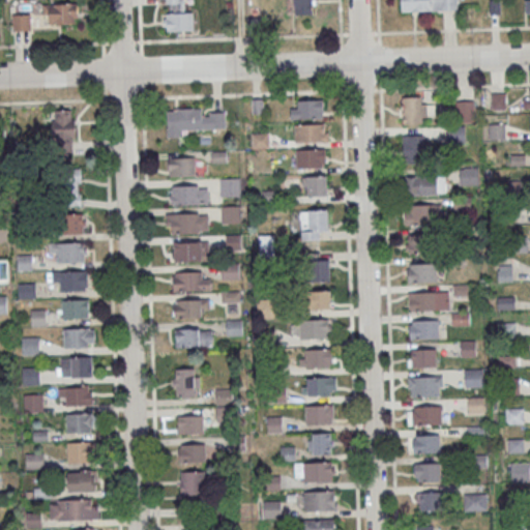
[(183,11),(182,0),(165,0),(166,31),(193,31),(193,11),(183,11)]
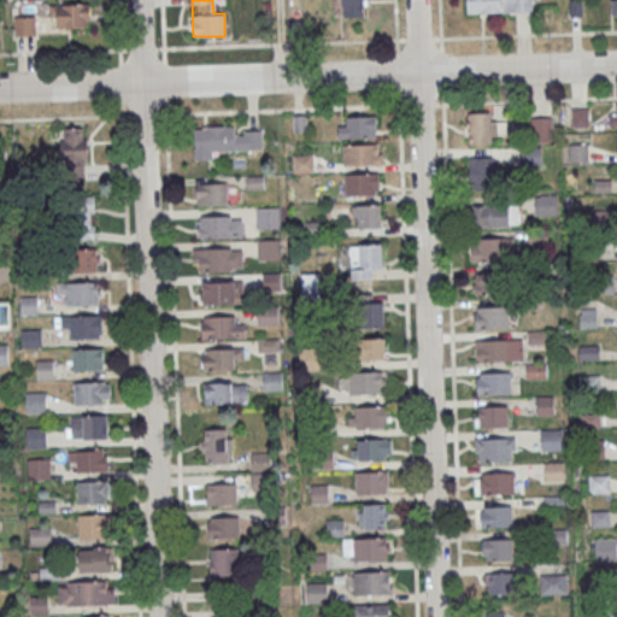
[(366,0),(341,0),(342,16),(366,16),(366,0)]
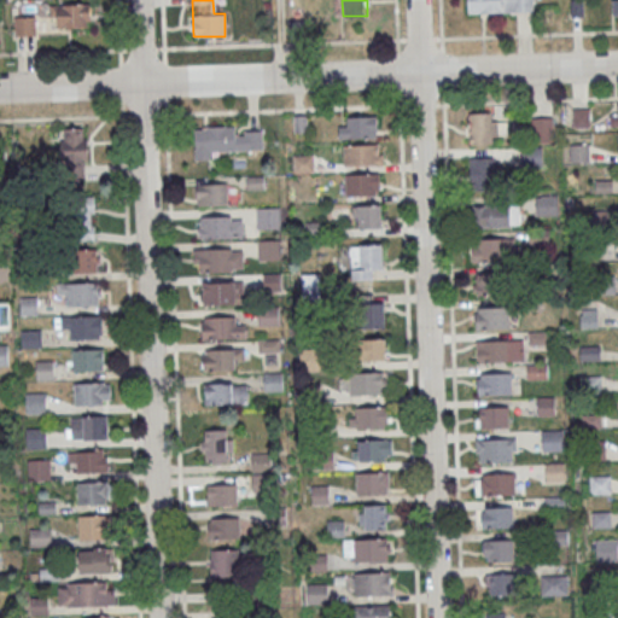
[(466,0),(467,13),(537,13),(536,0),(466,0)]
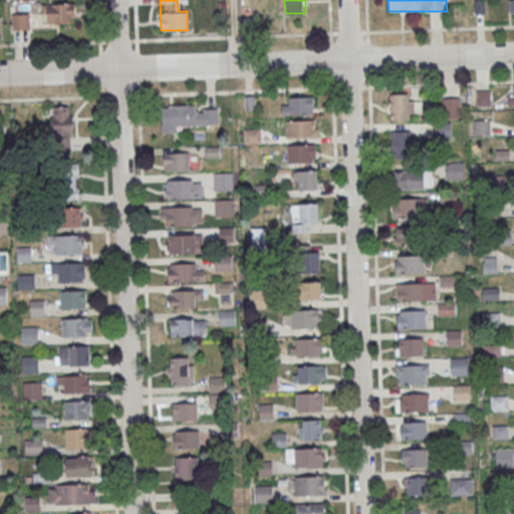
[(74,3),(47,3),(47,23),(74,23),(74,3)]
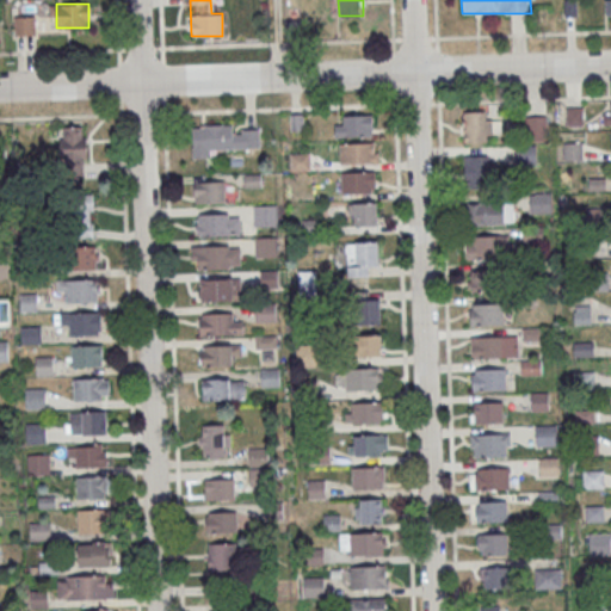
[(14,35),(35,35),(35,16),(14,16),(14,35)]
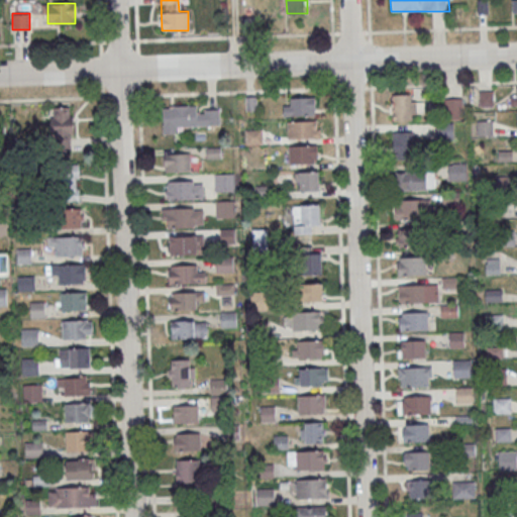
[(493,105),(493,91),(479,91),(479,105),(493,105)]
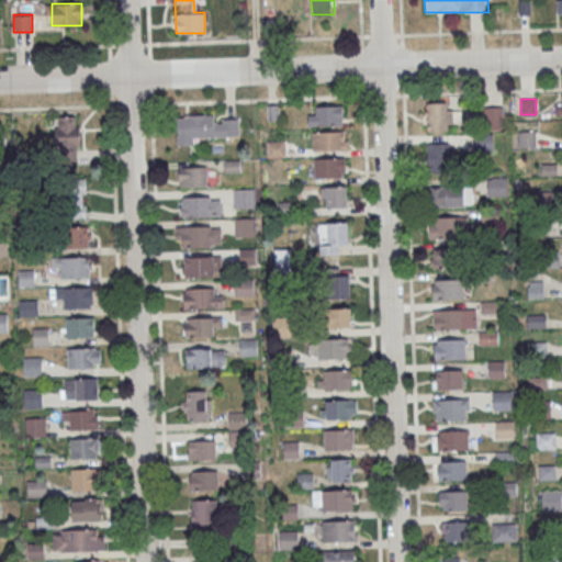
[(426,131),(453,131),(453,102),(426,102),(426,131)]
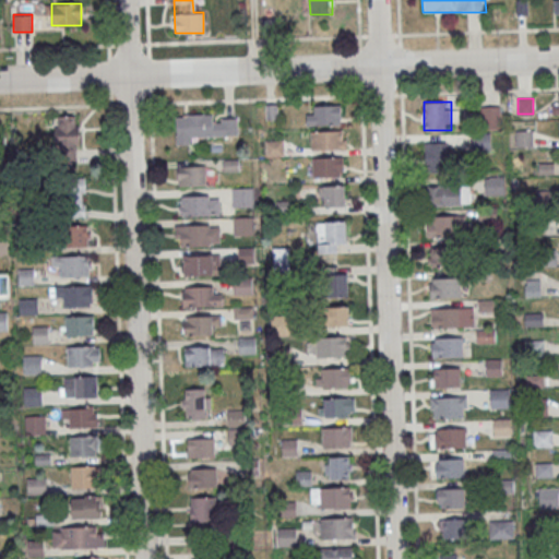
[(341,105),(307,105),(307,125),(341,125),(341,105)]
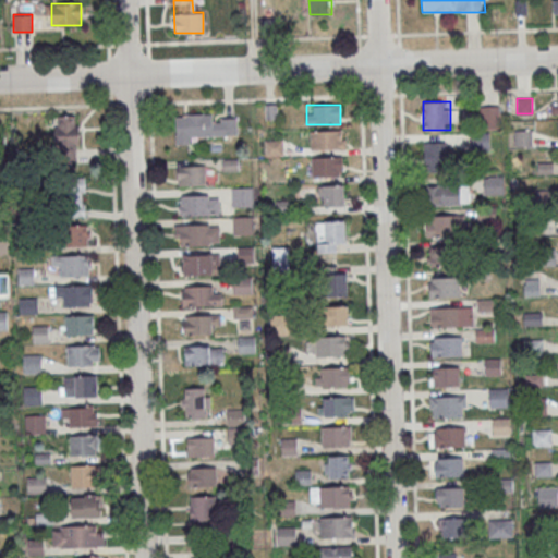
[(498,125),(498,106),(481,106),(481,125),(498,125)]
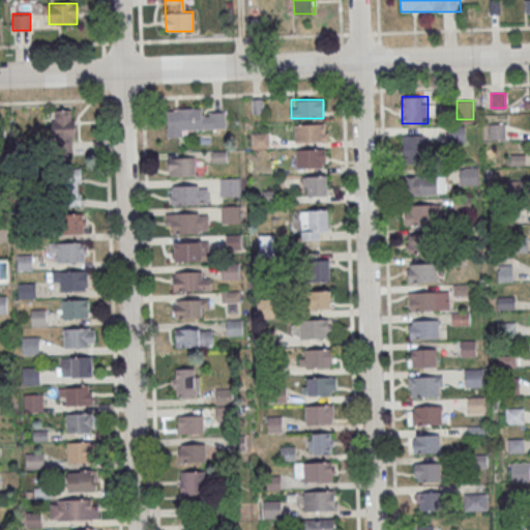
[(225,128),(225,109),(206,109),(206,108),(167,108),(167,136),(185,136),(185,128),(225,128)]
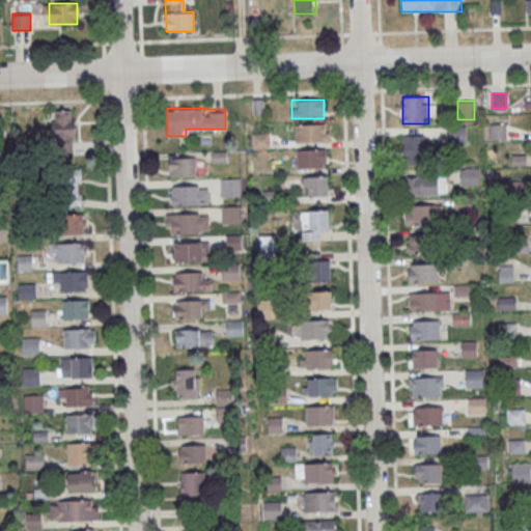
[(75,152),(75,110),(53,110),(53,152),(75,152)]
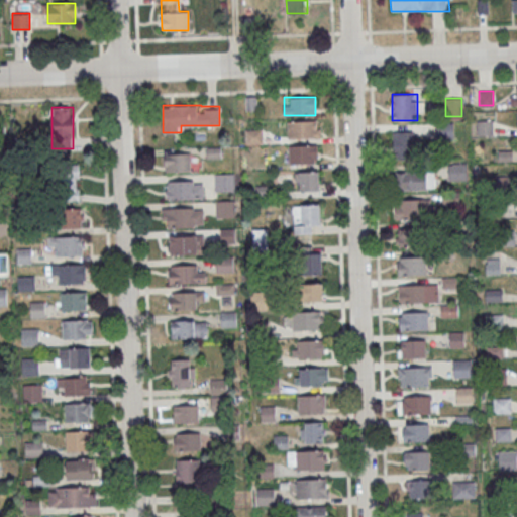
[(320,137),(320,121),(288,121),(288,137),(320,137)]
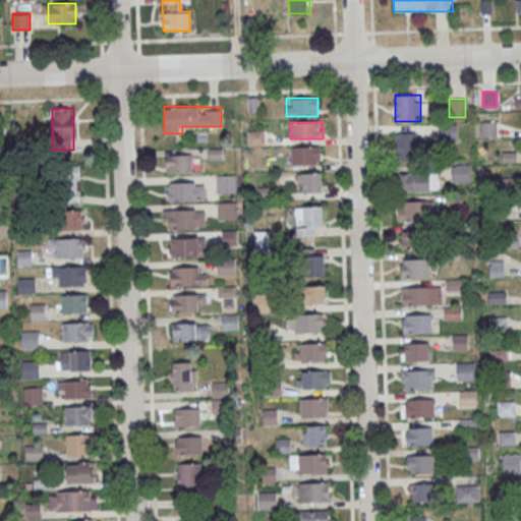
[(497,122),(480,122),(480,135),(497,135),(497,122)]
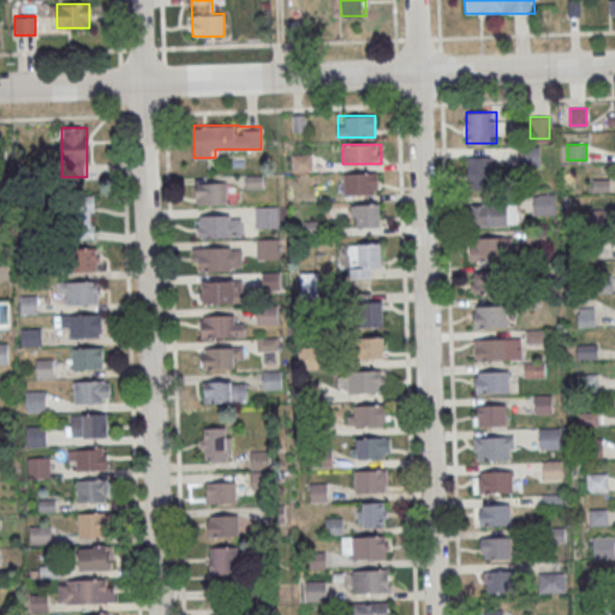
[(519,147),(519,166),(539,166),(539,147),(519,147)]
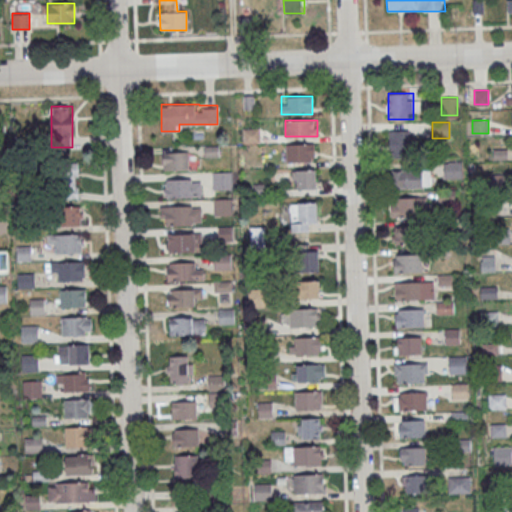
[(260,143),(260,128),(243,128),(243,143),(260,143)]
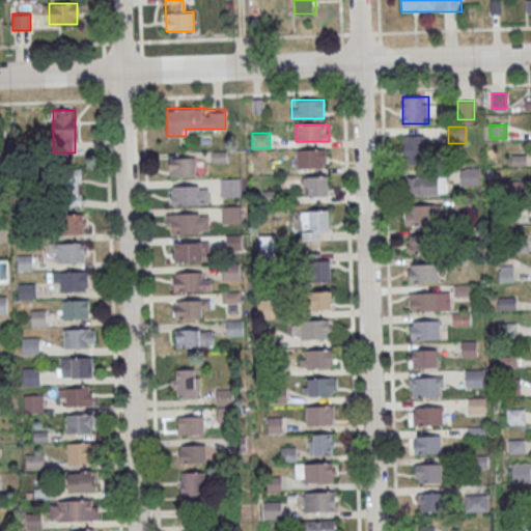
[(403,161),(425,161),(425,135),(403,135),(403,161)]
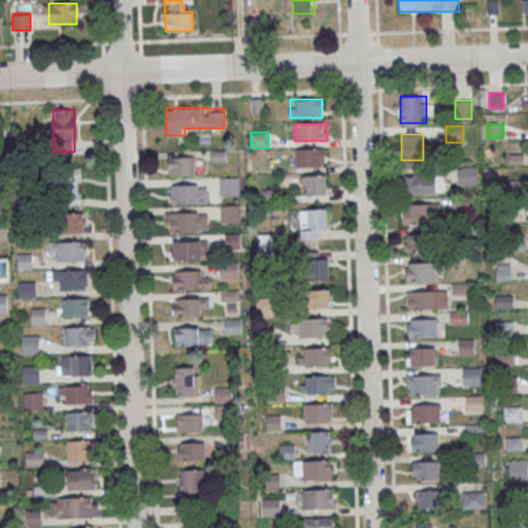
[(325,149),(295,149),(295,166),(325,166),(325,149)]
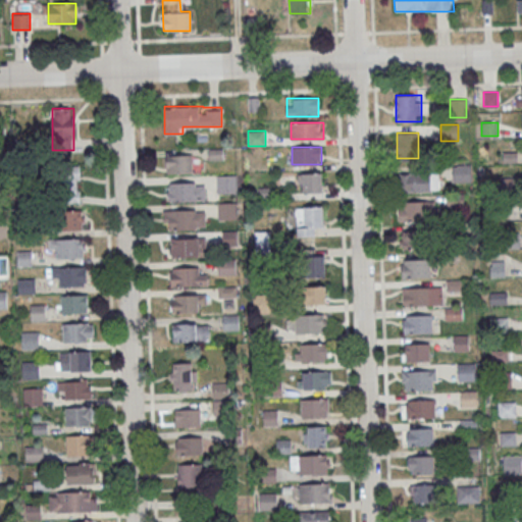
[(166,172),(193,172),(193,155),(166,155),(166,172)]
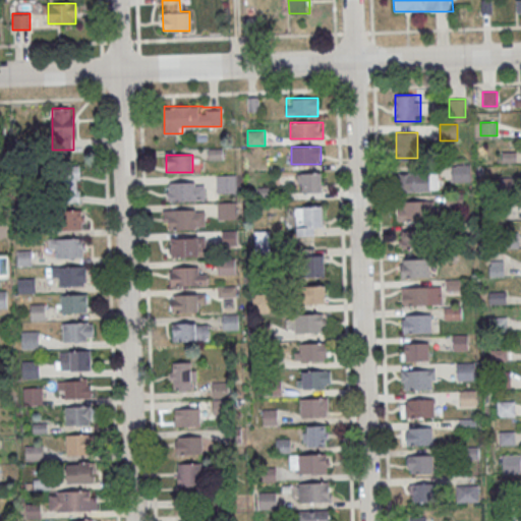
[(470,164),(452,165),(452,180),(471,180),(470,164)]
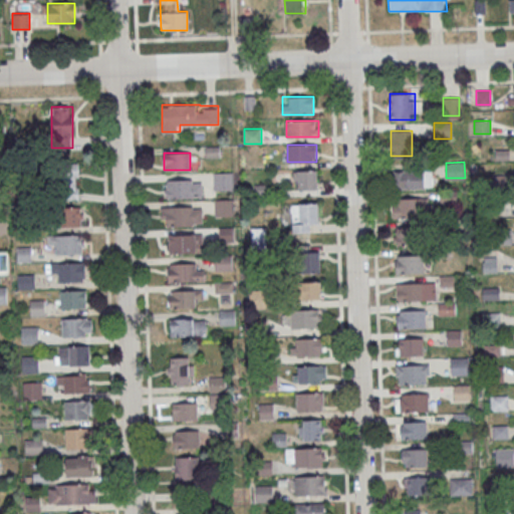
[(78,199),(78,163),(57,163),(57,199),(78,199)]
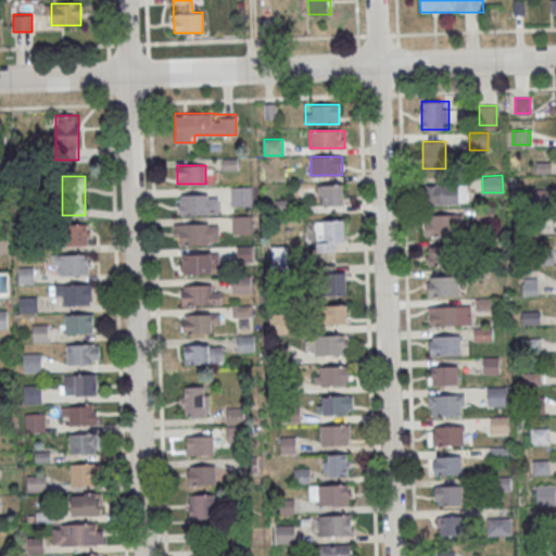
[(343,184),(321,184),(321,204),(343,204),(343,184)]
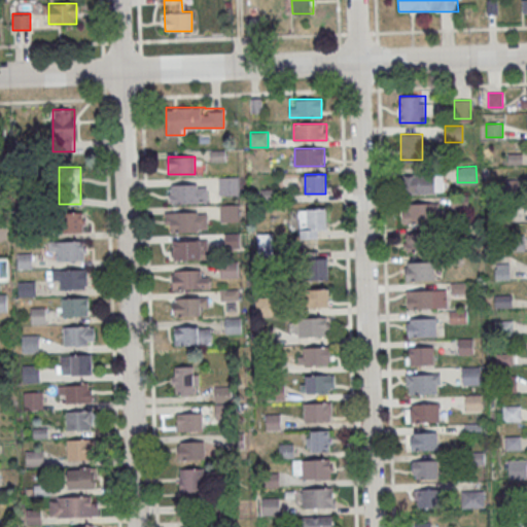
[(443,192),(443,174),(408,174),(408,192),(443,192)]
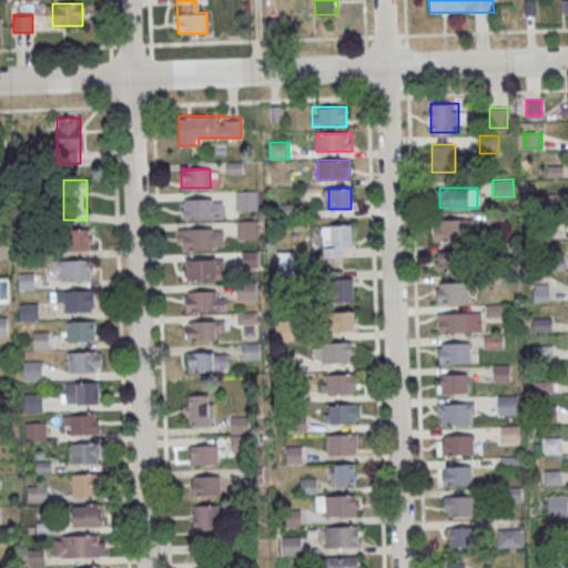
[(257,210),(257,190),(235,190),(235,210),(257,210)]
